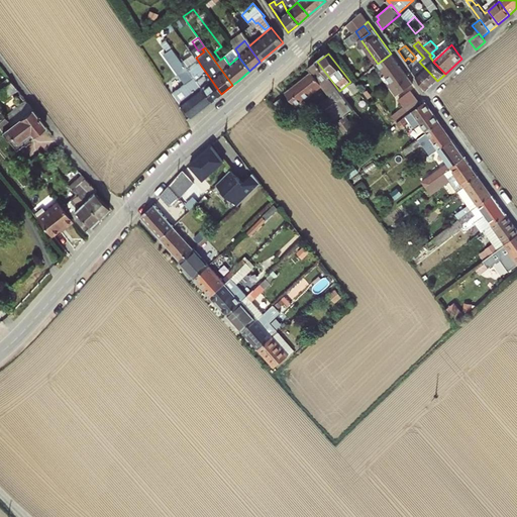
[(378,64),(396,89),(409,80),(391,54),(378,64)]
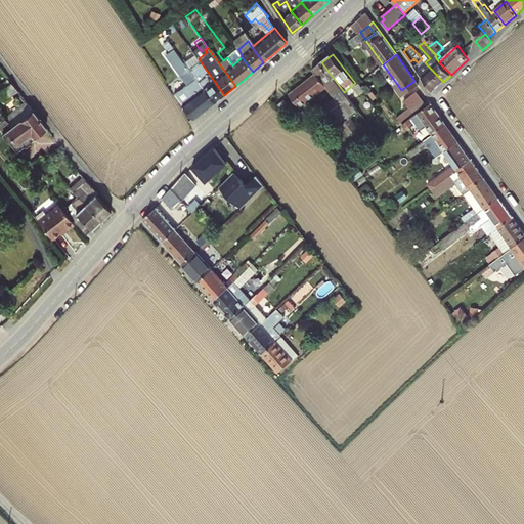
[(189,69),(199,82),(214,103),(224,95),(212,78),(204,67),(199,71),(188,56),(183,58),(186,62),(185,63),(189,69)]
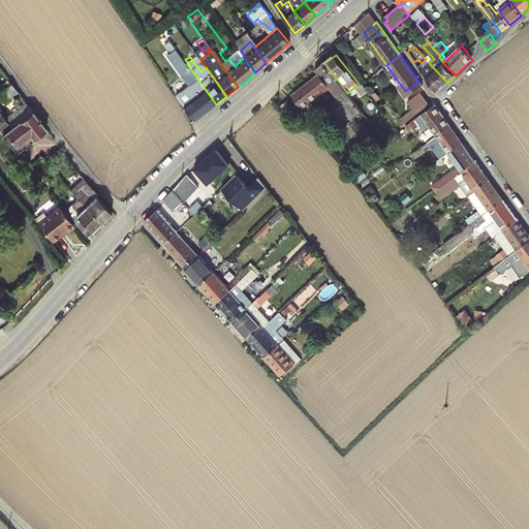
[(309,84),(319,97),(331,89),(339,100),(330,106),(353,137),(364,130),(354,119),(363,113),(347,93),(324,63),(315,70),(319,75),(309,84)]
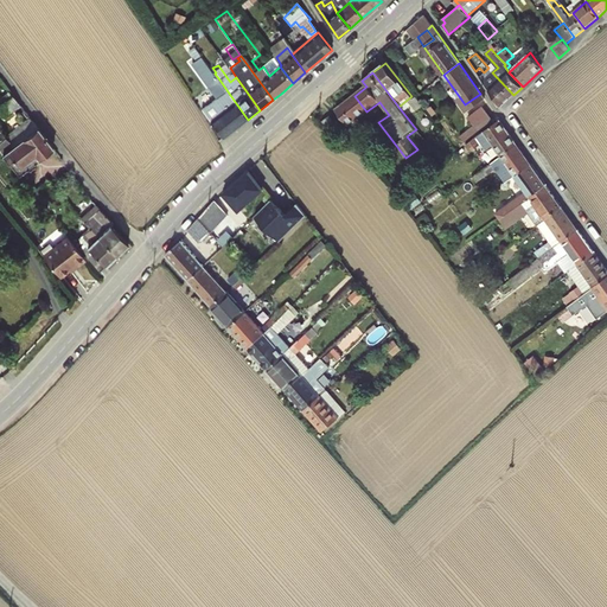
[(513,95),(492,72),(486,78),(484,76),(480,78),(502,106),(513,95)]
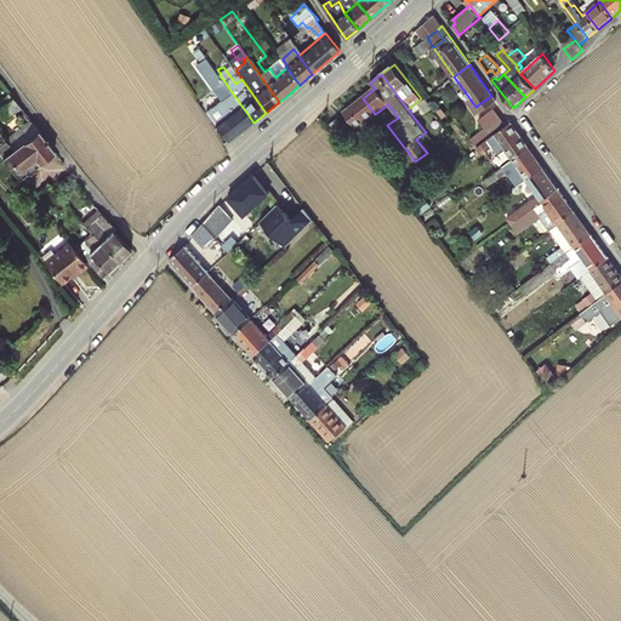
[(224,81),(220,75),(214,79),(218,87),(221,86),(233,100),(235,97),(224,81)]
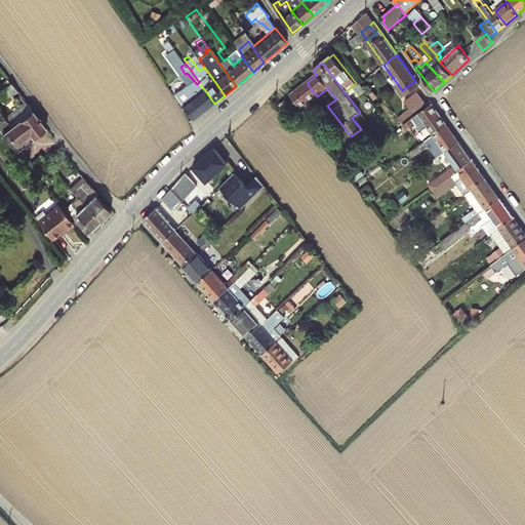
[(11,82),(0,90),(0,94),(5,102),(17,91),(11,82)]
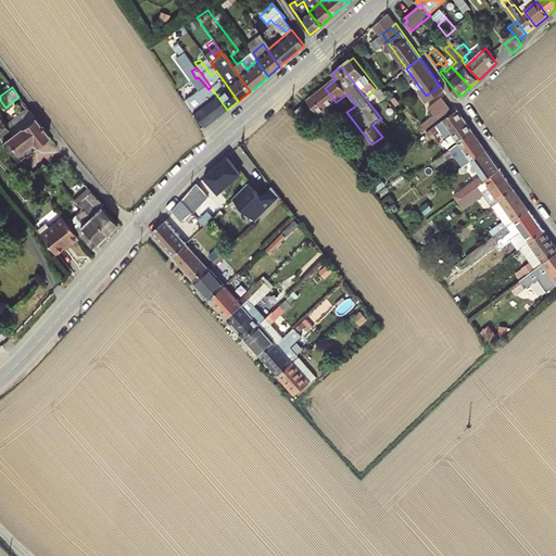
[(227,110),(211,87),(209,89),(188,103),(204,126),(227,110)]
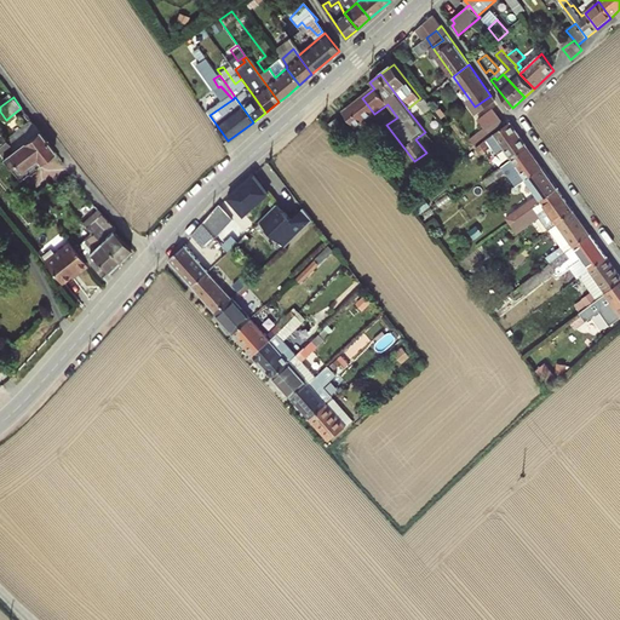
[(362,98),(344,113),(356,127),(374,114),(362,98)]
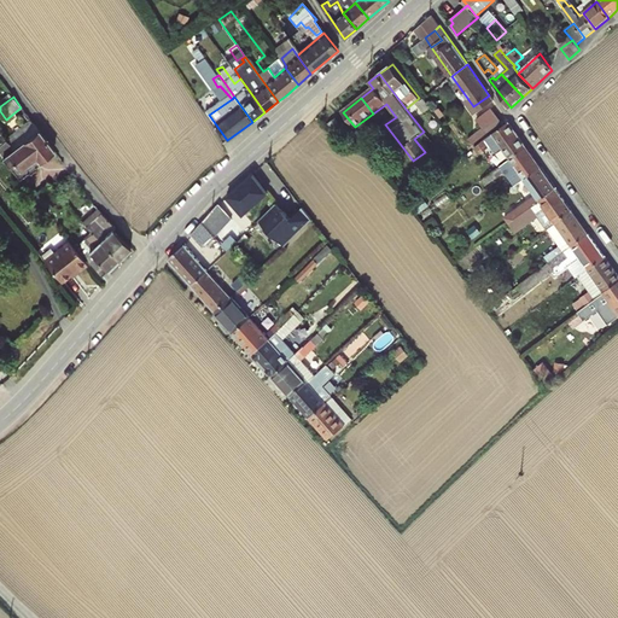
[(425,114),(432,109),(425,99),(419,104),(425,114)]
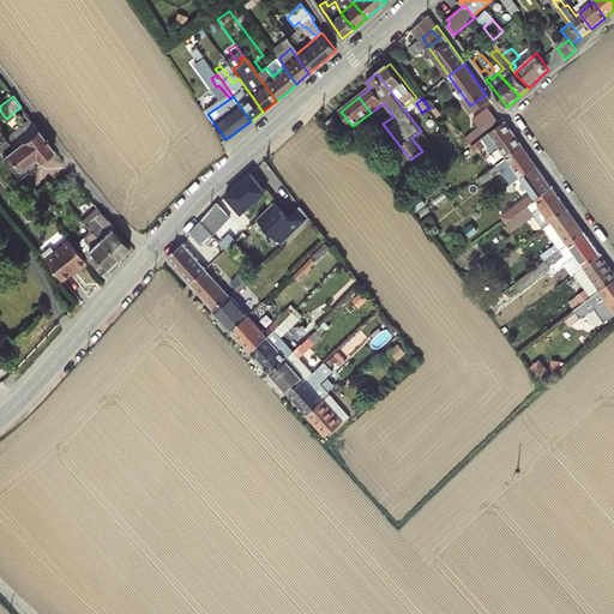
[(475,119),(485,132),(499,122),(489,108),(475,119)]
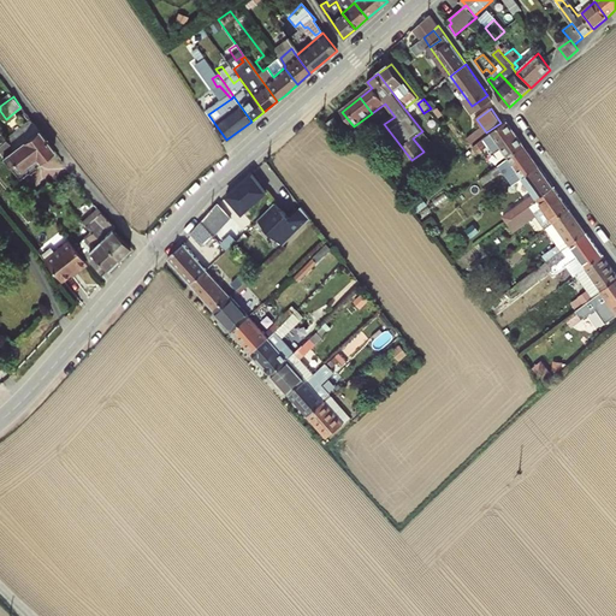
[(337,117),(329,124),(332,129),(341,122),(337,117)]
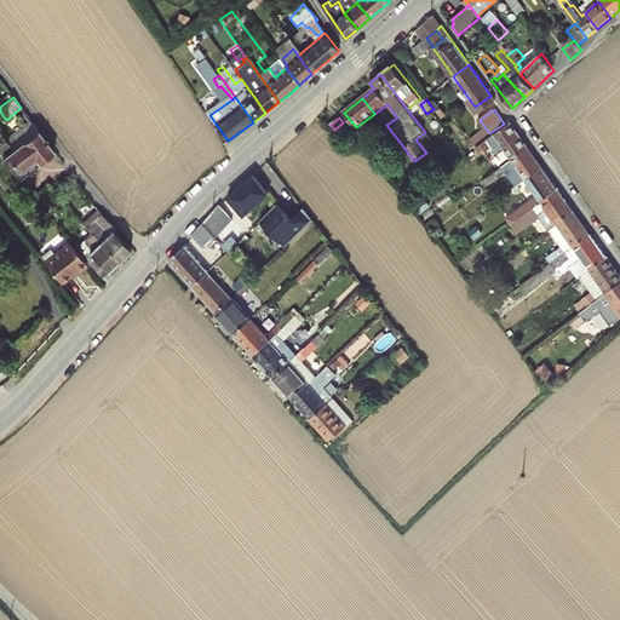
[(0,136),(0,154),(23,184),(29,179),(26,174),(55,153),(33,122),(6,143),(0,136)]
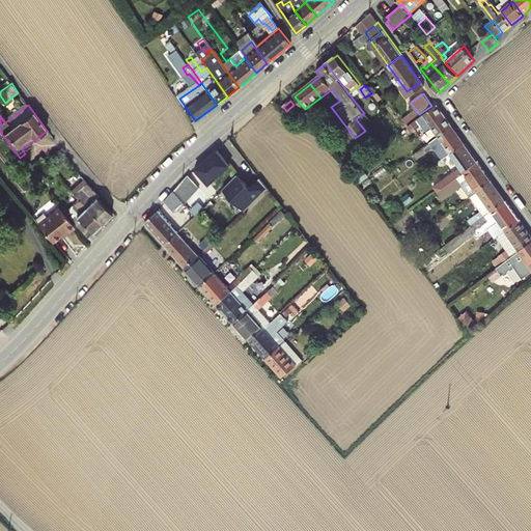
[(439,138),(453,128),(438,106),(419,118),(417,120),(424,130),(430,126),(439,138)]
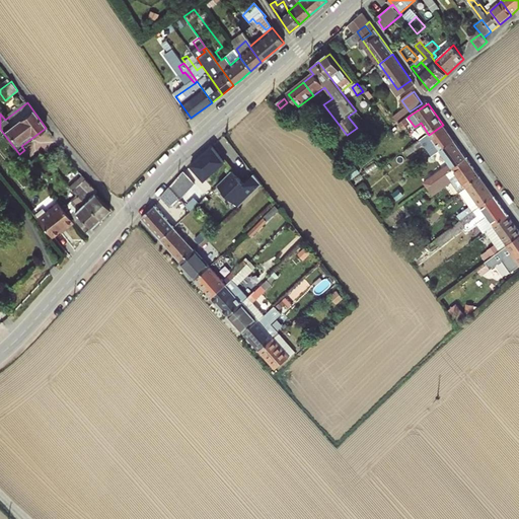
[(311,115),(304,120),(318,137),(325,132),(311,115)]
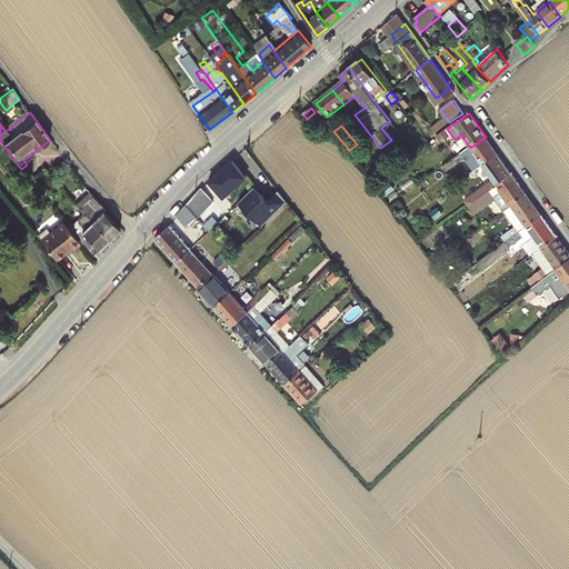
[(445,130),(439,136),(442,141),(449,137),(445,130)]
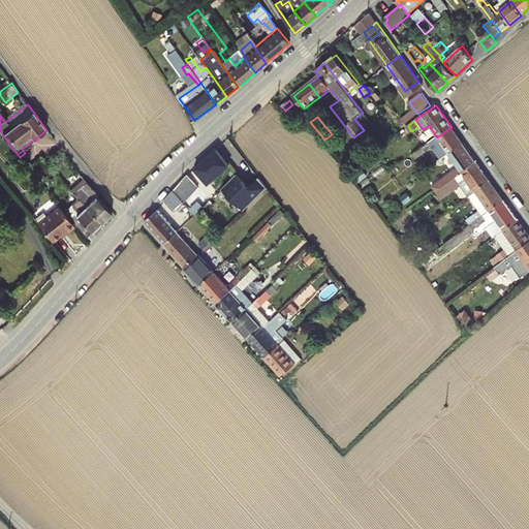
[(441,159),(449,154),(464,144),(452,127),(437,137),(413,154),(416,158),(432,148),(441,159)]
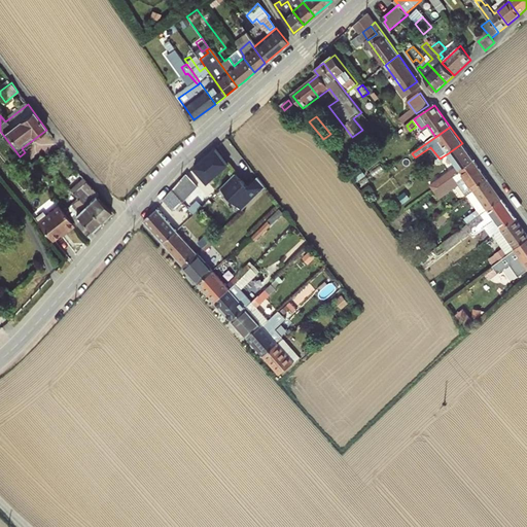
[(462,143),(448,153),(461,172),(476,162),(462,143)]
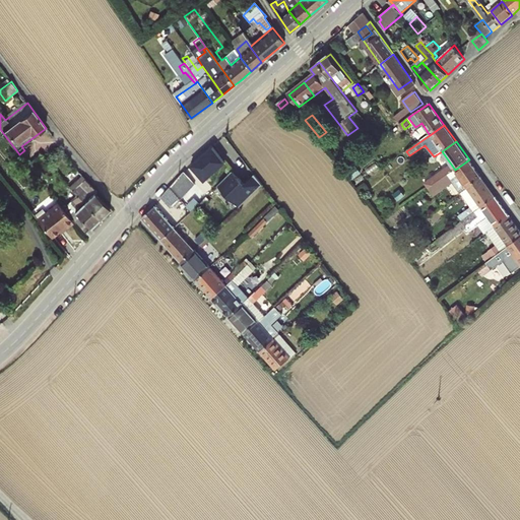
[(41,155),(27,165),(37,175),(40,173),(49,165),(41,155)]
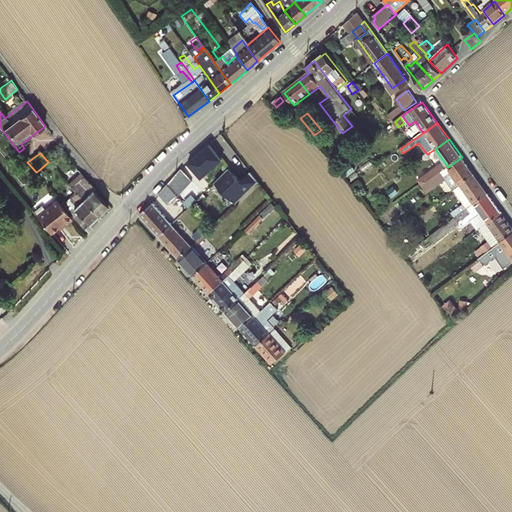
[(461,186),(475,175),(462,157),(448,167),(461,186)]
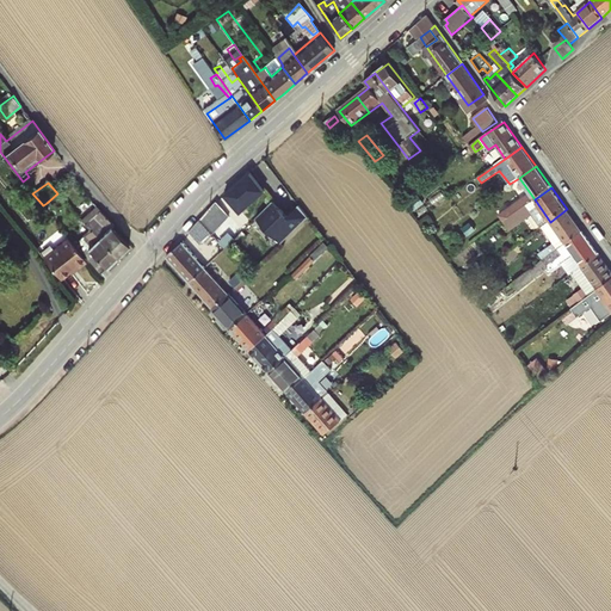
[(511,216),(528,204),(532,201),(528,195),(505,213),(508,218),(511,216)]
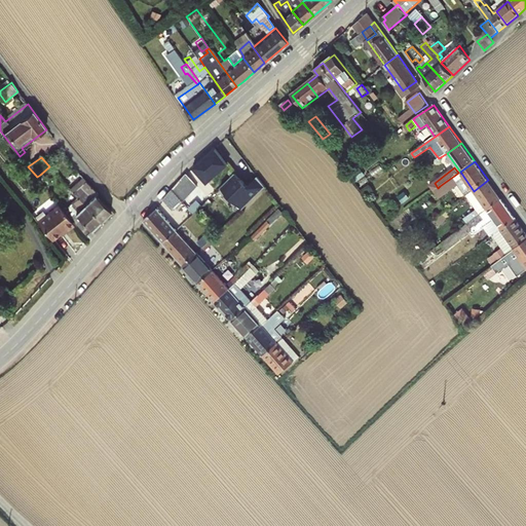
[(249,186),(237,172),(223,187),(243,210),(267,189),(259,178),(249,186)]
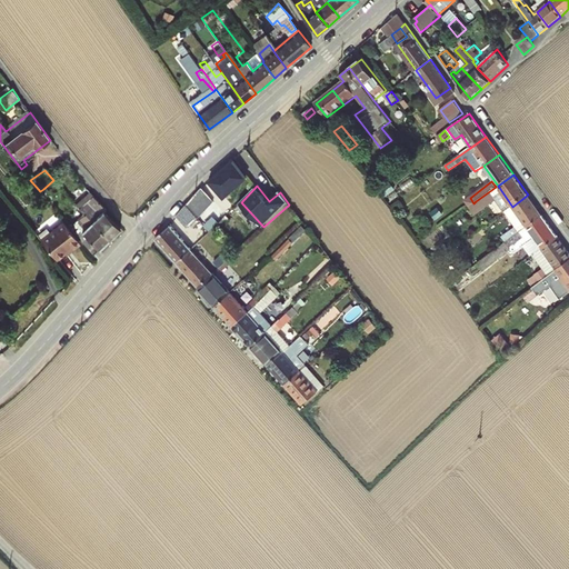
[(215,202),(202,189),(197,195),(209,208),(215,202)]
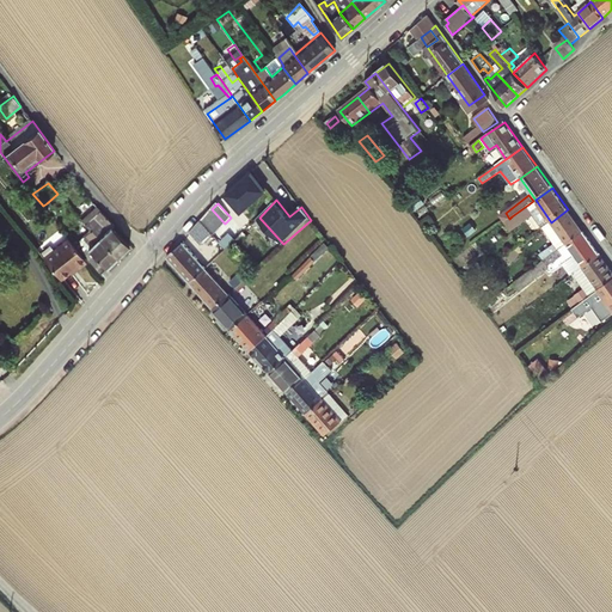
[(528,204),(512,216),(518,225),(522,221),(521,219),(532,210),(528,204)]
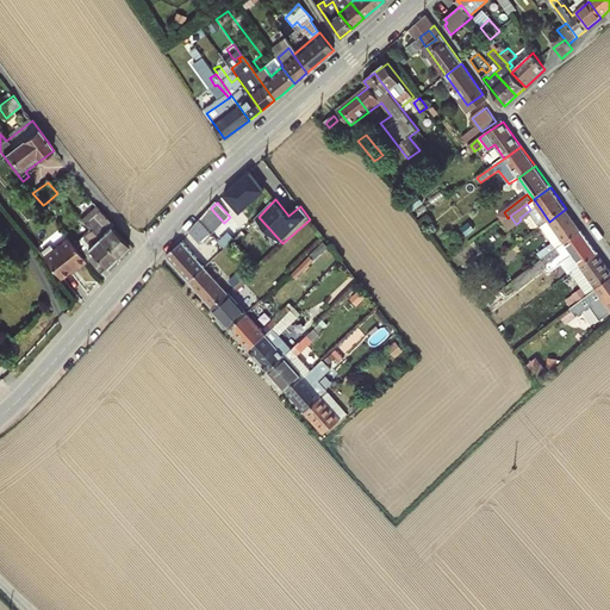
[(97,206),(81,219),(85,223),(94,232),(118,257),(129,247),(112,228),(113,225),(97,206)]
